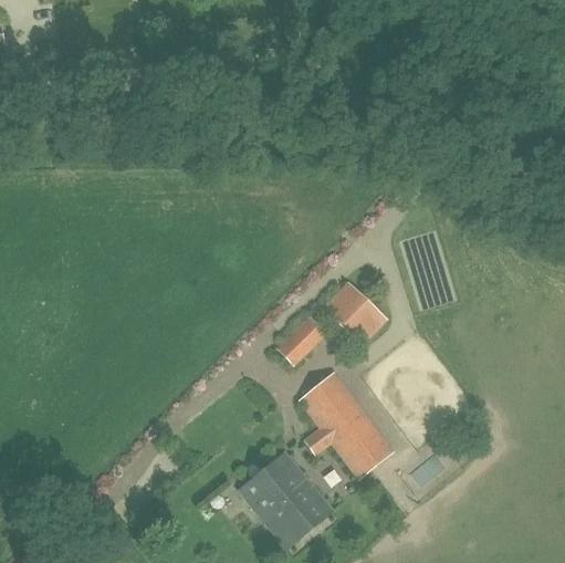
[(248,143),(236,144),(237,159),(248,159),(248,143)]
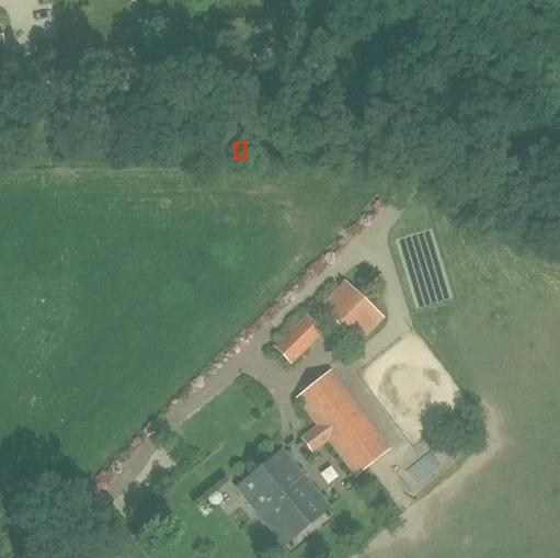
[(378,314),(343,280),(318,305),(354,339),(378,314)]
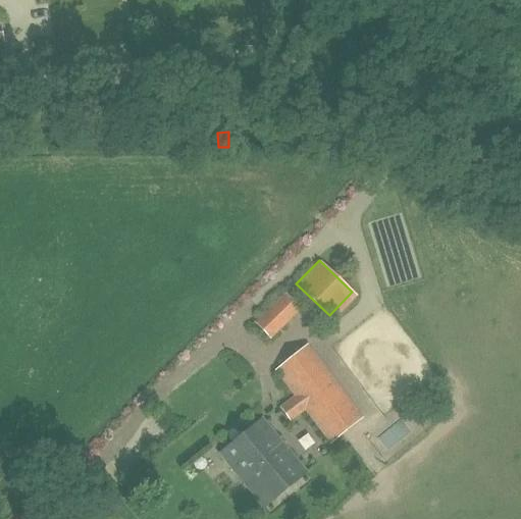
[(254,321),(268,335),(298,307),(283,293),(254,321)]
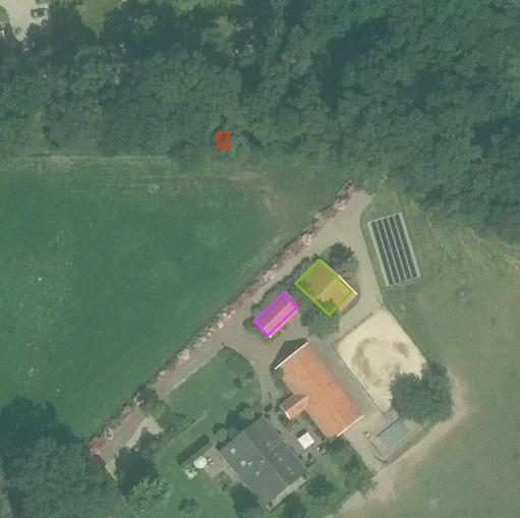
[(278,405),(288,417),(303,406),(328,440),(359,414),(305,343),(274,368),(293,393),(278,405)]
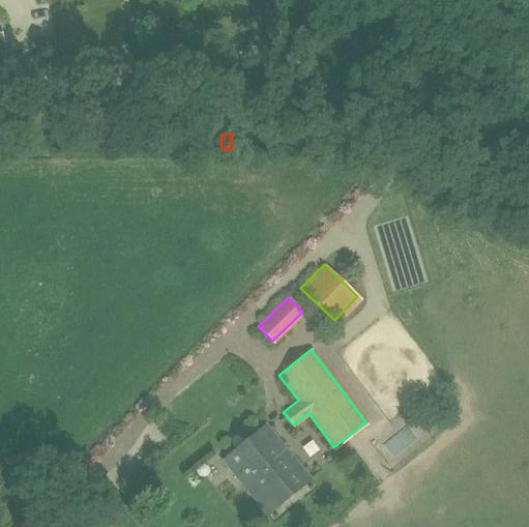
[(265,425),(223,459),(266,511),(309,477),(265,425)]
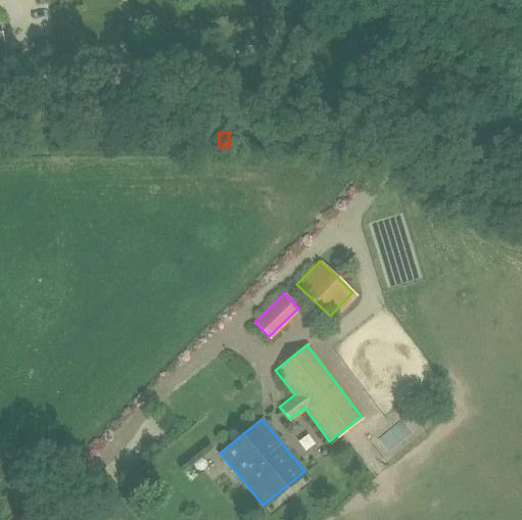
[(410,419),(386,437),(397,451),(421,432),(410,419)]
